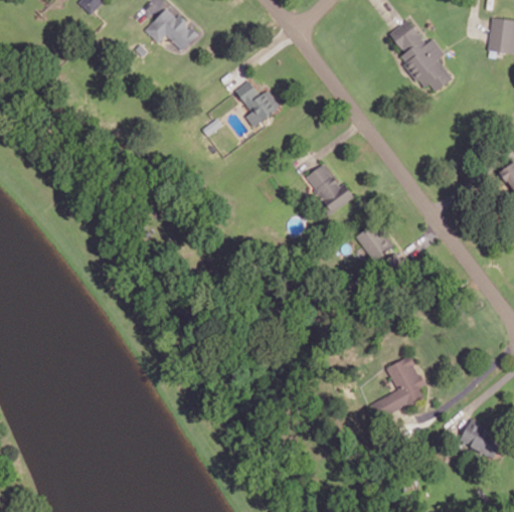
[(81,0),(78,3),(91,15),(105,0),(81,0)]
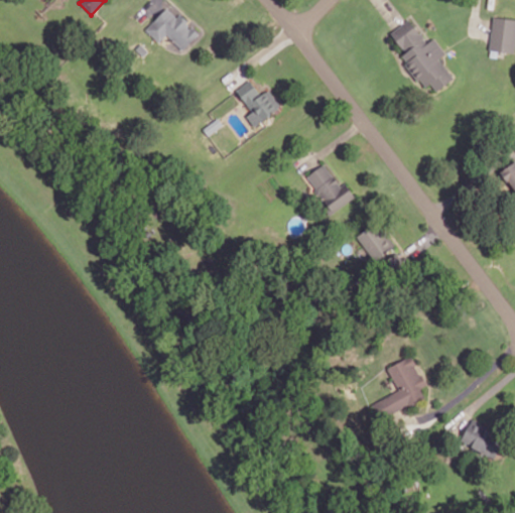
[(146,30),(165,9),(175,19),(179,15),(187,22),(185,24),(186,25),(187,27),(186,28),(189,31),(191,29),(197,35),(182,49),(165,33),(158,42),(146,30)]
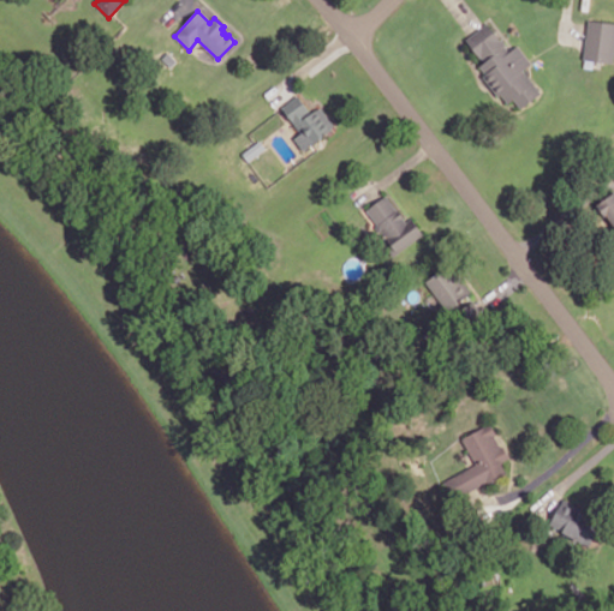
[(613,24),(588,22),(583,60),(610,64),(613,40),(613,24)]
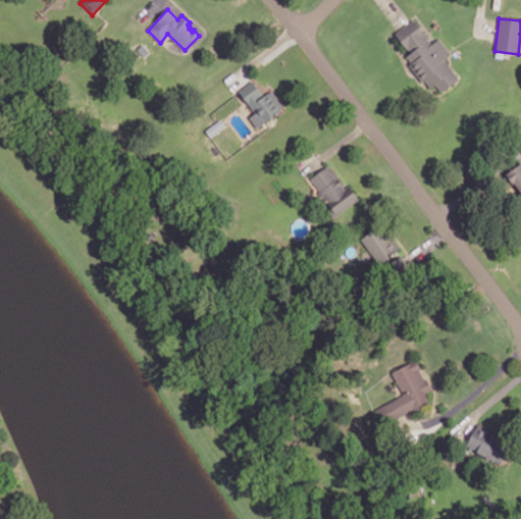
[(396,35),(409,51),(405,55),(411,63),(408,65),(422,84),(424,82),(430,89),(435,85),(441,93),(458,80),(441,60),(449,55),(437,42),(431,47),(412,21),(396,35)]
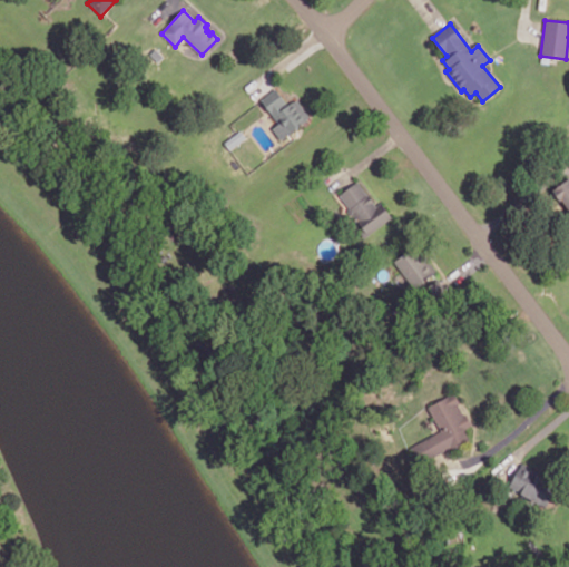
[(150,55),(158,62),(163,58),(155,50),(150,55)]
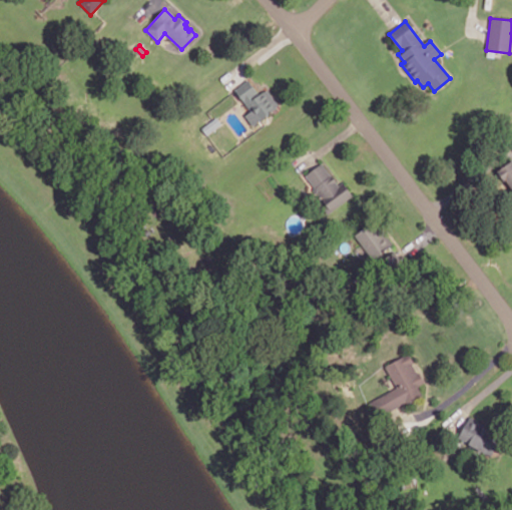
[(247,80),(234,90),(251,112),(245,116),(252,126),(279,106),(266,90),(259,95),(247,80)]
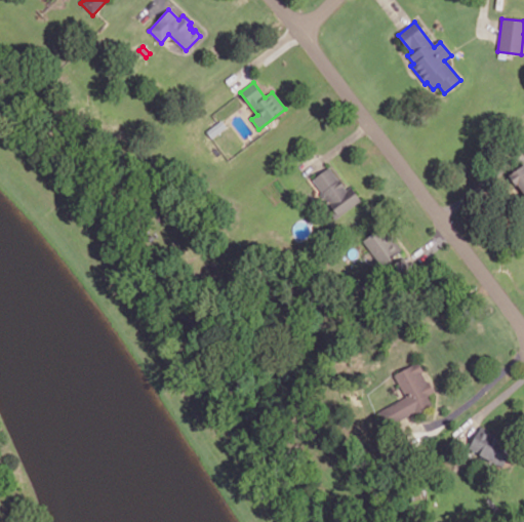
[(523,164),(509,175),(516,186),(517,184),(523,194),(523,164)]
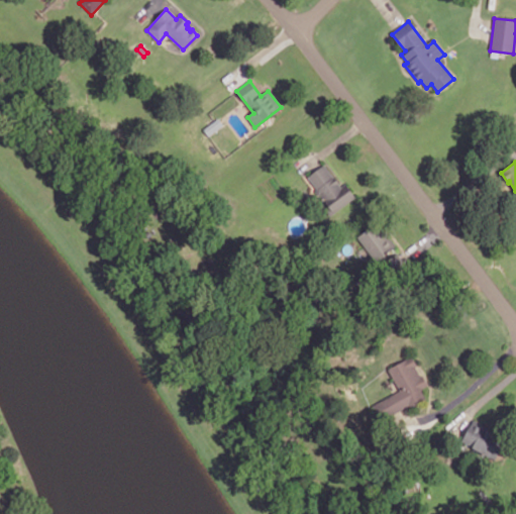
[(307,178),(326,203),(322,206),(330,216),(355,198),(345,184),(340,188),(323,166),(307,178)]
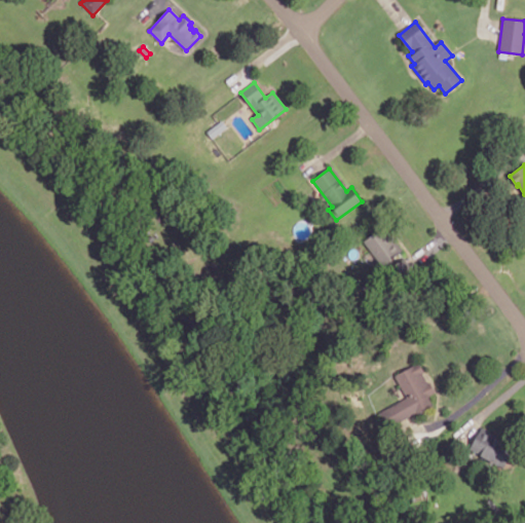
[(364,241),(381,266),(403,252),(385,226),(364,241)]
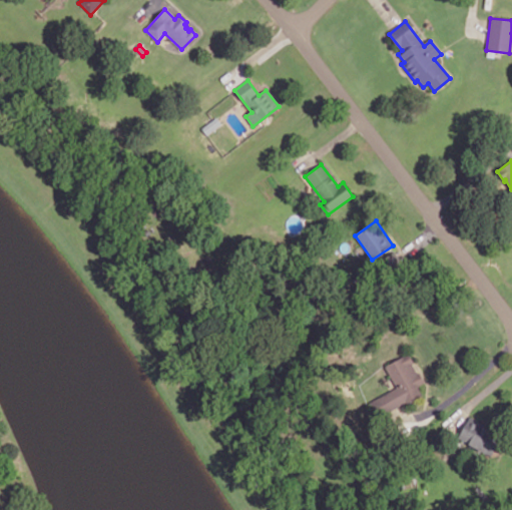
[(401,263),(393,253),(384,262),(392,271),(401,263)]
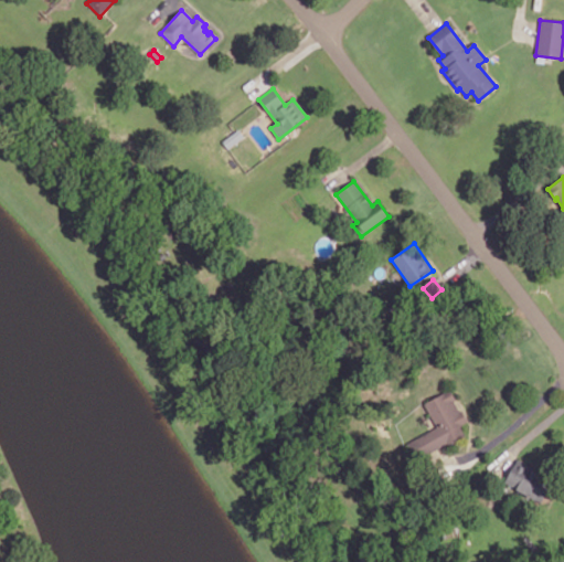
[(426,405),(437,425),(417,437),(428,455),(446,445),(448,448),(466,438),(459,426),(467,422),(461,412),(458,414),(450,401),(453,400),(448,392),(426,405)]
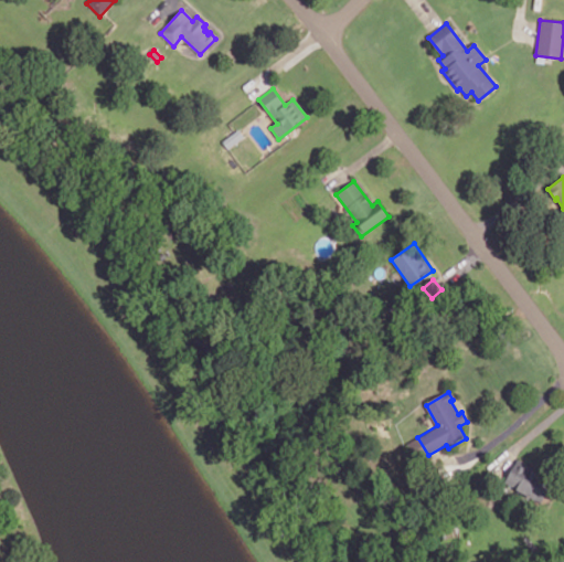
[(517,459),(503,484),(540,504),(553,479),(517,459)]
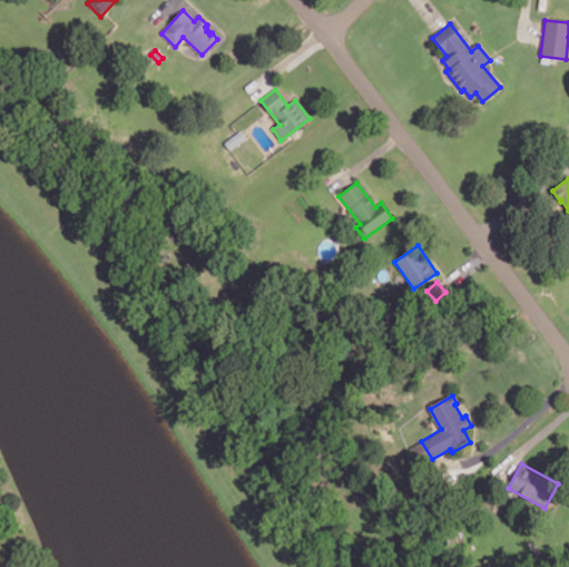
All buildings are outlined.
